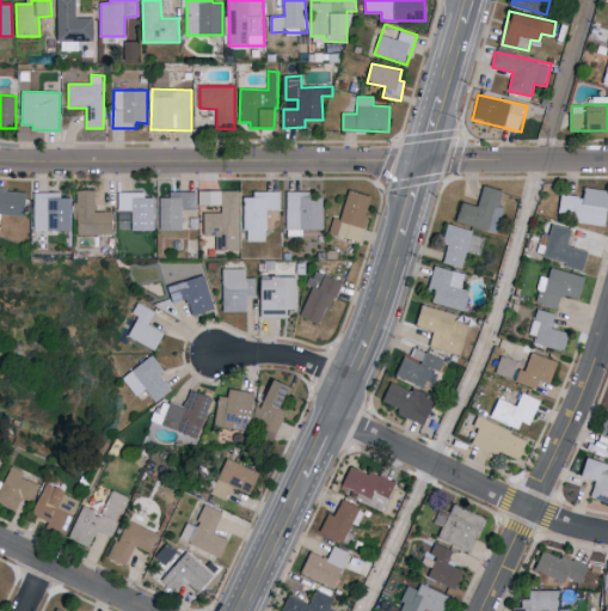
[(462,202),(458,222),(497,232),(504,207),(499,207),(503,190),(484,185),(479,207),(462,202)]
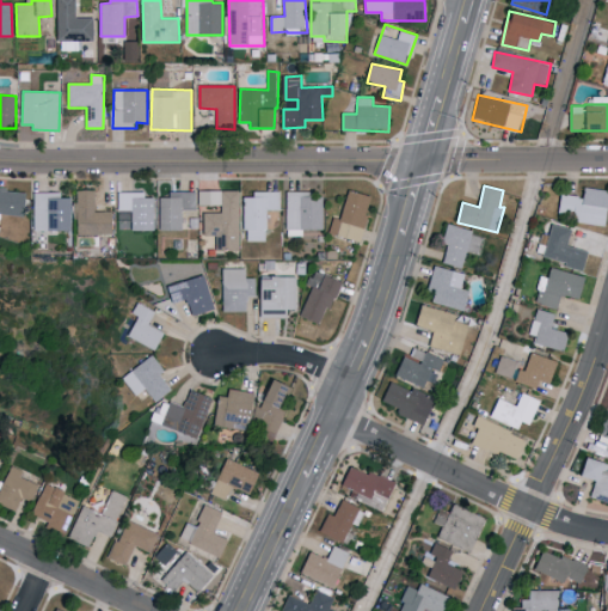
[(0,219),(1,219),(1,215),(25,217),(25,190),(0,189),(0,219)]
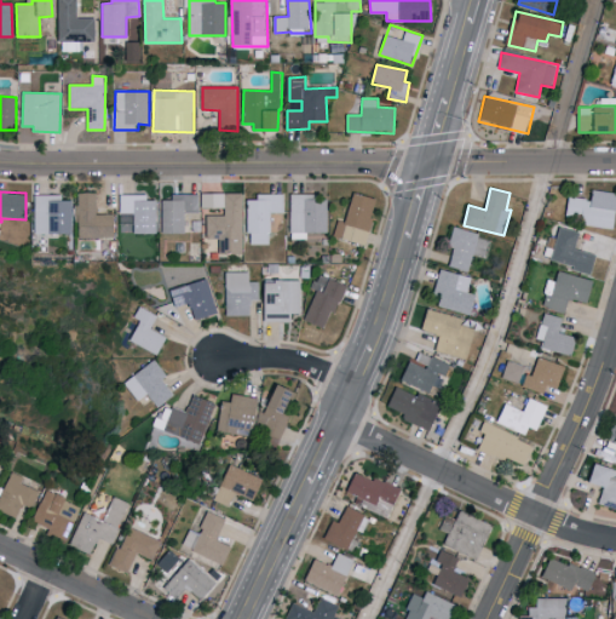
[(568,198),(565,223),(614,227),(615,216),(615,193),(592,191),(592,200),(568,198)]
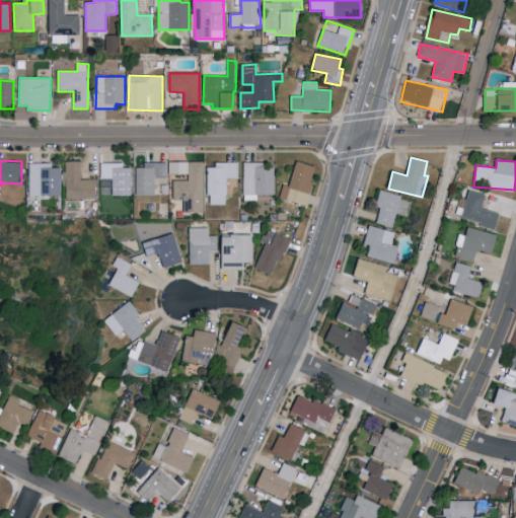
[(95,179),(80,179),(81,161),(65,161),(65,199),(95,200),(95,179)]
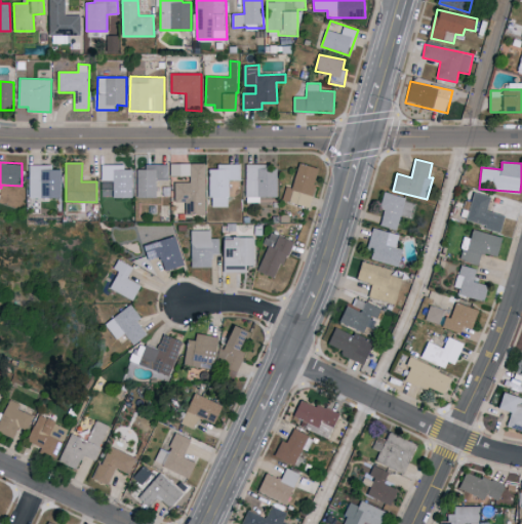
[(168,164),(146,165),(146,169),(136,170),(137,197),(156,197),(156,180),(168,180),(168,164)]
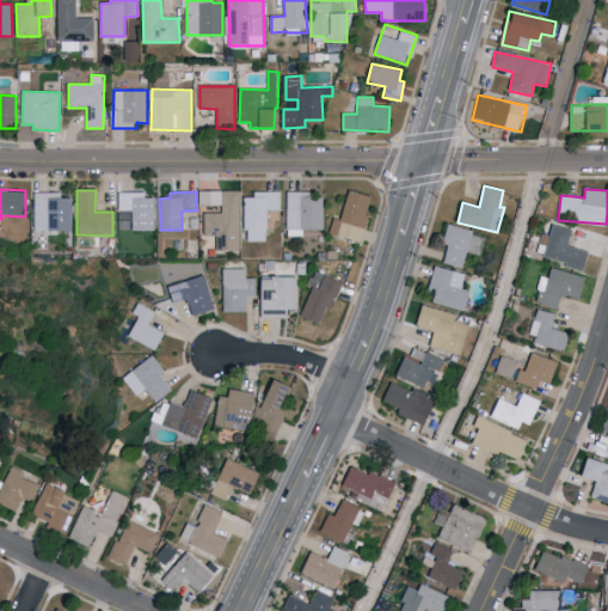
[(222,213),(204,213),(206,237),(216,236),(217,251),(240,250),(239,191),(221,191),(222,213)]
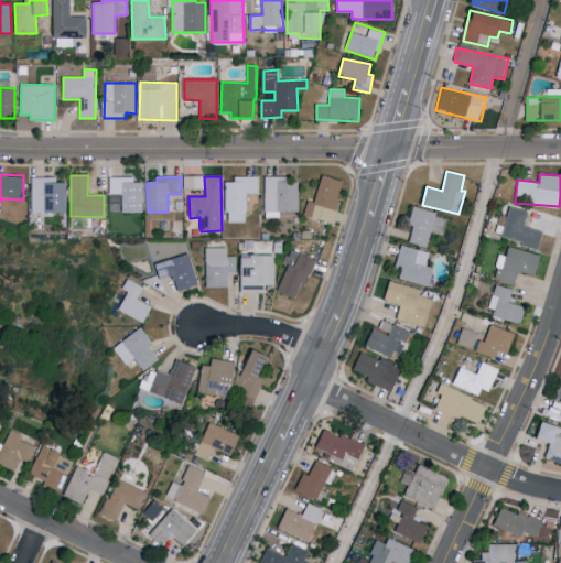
[(289,176),(266,176),(266,218),(280,218),(280,213),(299,212),(299,182),(289,182),(289,176)]
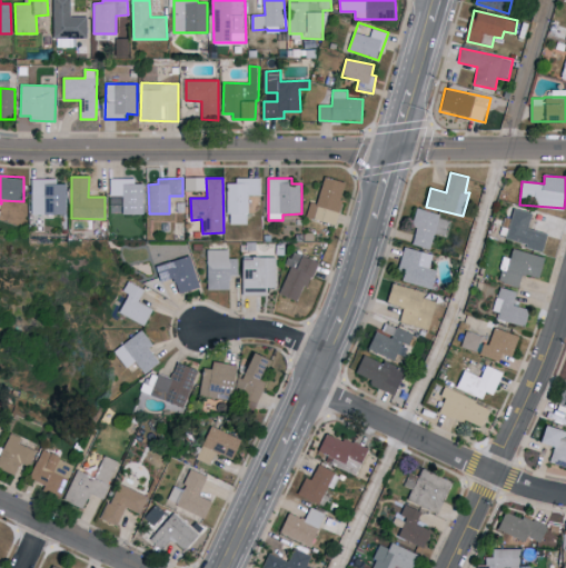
[(346,183),(325,178),(314,220),(335,226),(346,183)]
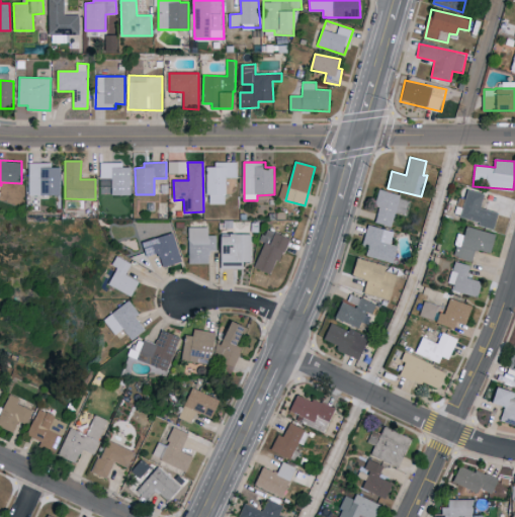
[(60,168),(51,168),(51,163),(29,163),(28,195),(60,196),(60,168)]
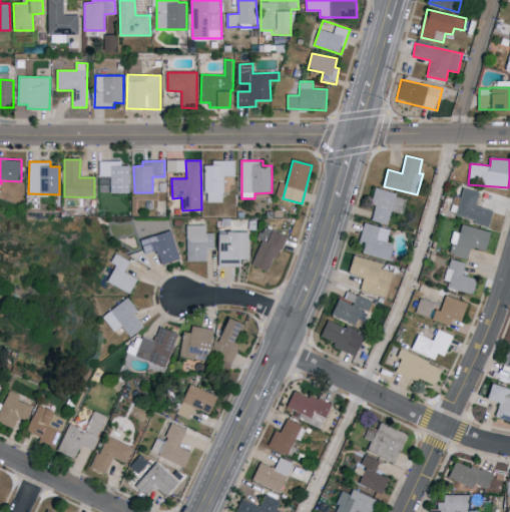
[(111,193),(129,193),(129,166),(121,166),(121,161),(111,161),(111,193)]
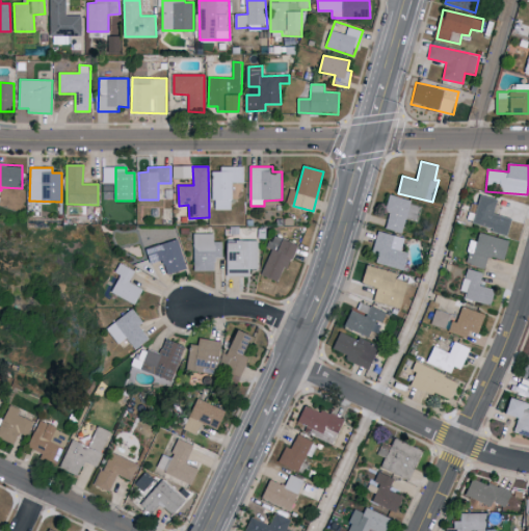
[(244,168),(214,167),(213,210),(232,210),(232,182),(244,183),(244,168)]
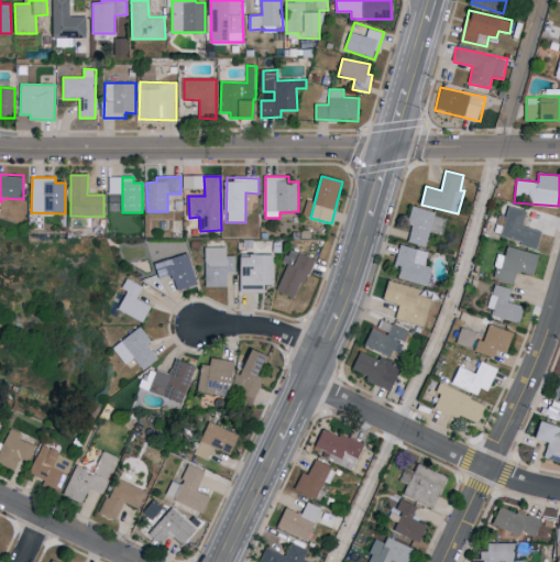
[(539,248),(542,231),(524,227),(527,211),(508,206),(501,239),(539,248)]
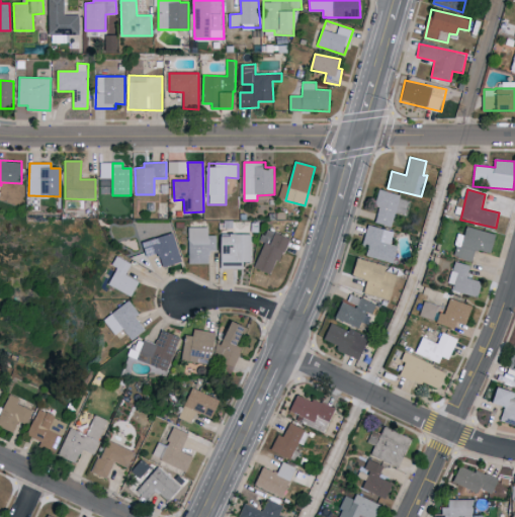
[(379,190),(375,205),(379,206),(375,223),(392,227),(396,212),(407,216),(412,198),(379,190)]
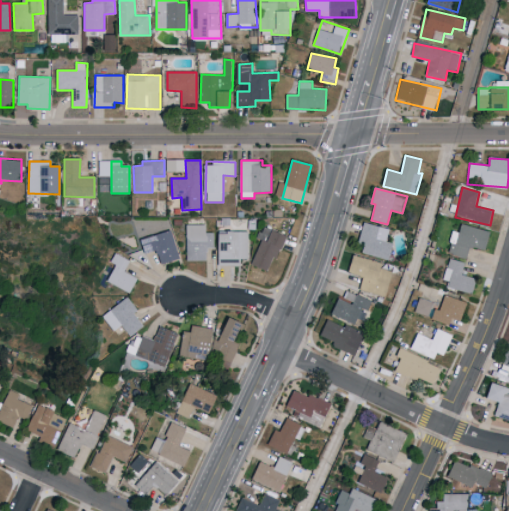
[(215,248),(214,233),(205,233),(205,224),(187,225),(187,261),(208,261),(207,248),(215,248)]
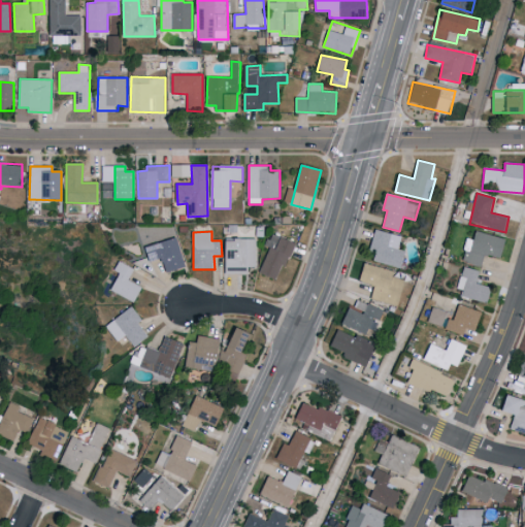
[(401,267),(404,251),(399,250),(402,235),(376,231),(370,261),(401,267)]
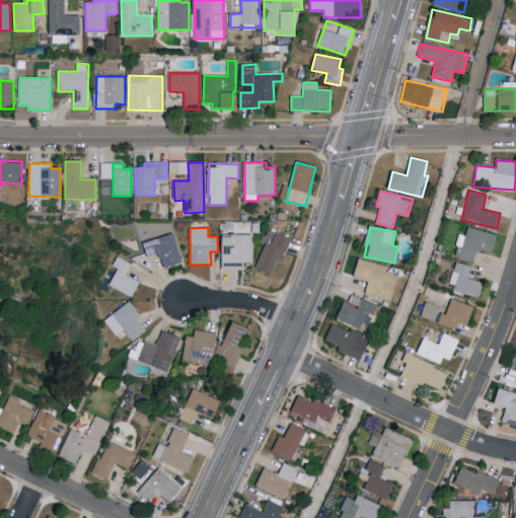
[(497,234),(468,227),(459,259),(473,263),(477,250),(492,254),(497,234)]
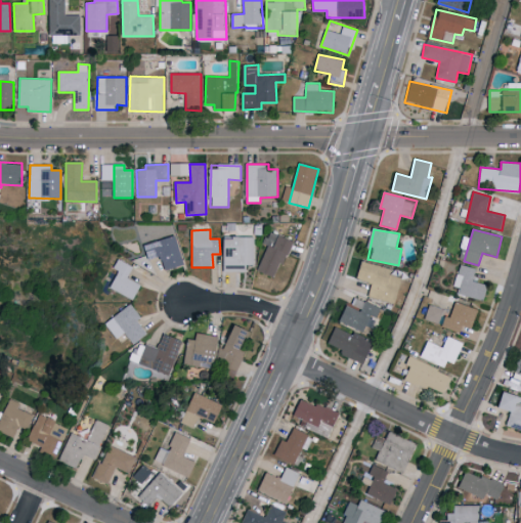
[(165,271),(184,265),(175,235),(143,246),(148,259),(160,255),(165,271)]
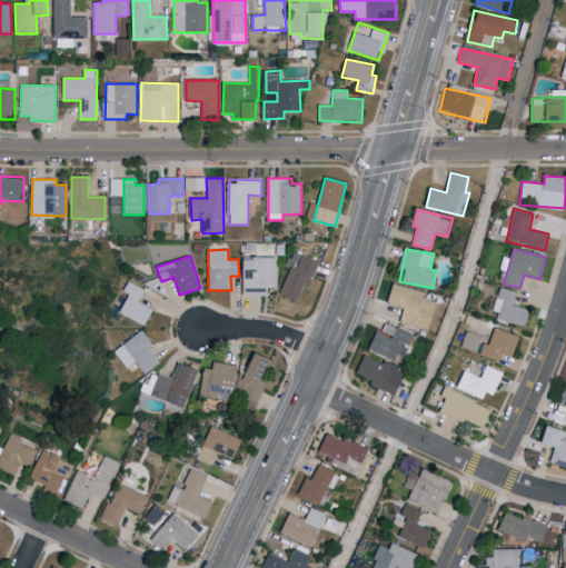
[(301,304),(317,261),(304,256),(298,269),(291,267),(280,295),(301,304)]
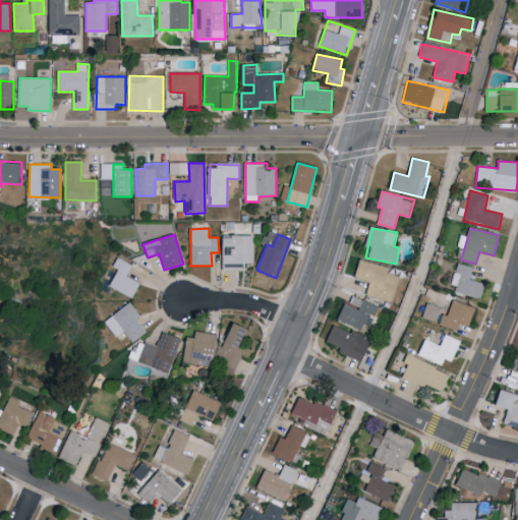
[(244,271),(244,264),(252,264),(253,236),(221,236),(220,270),(244,271)]
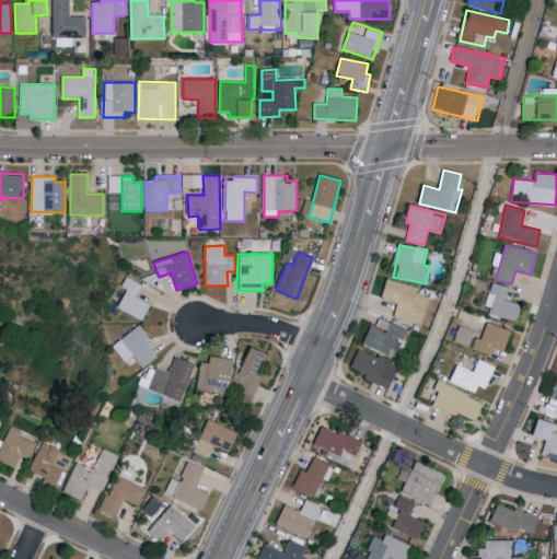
[(150,304),(136,298),(142,284),(126,277),(122,287),(126,289),(117,309),(142,321),(150,304)]
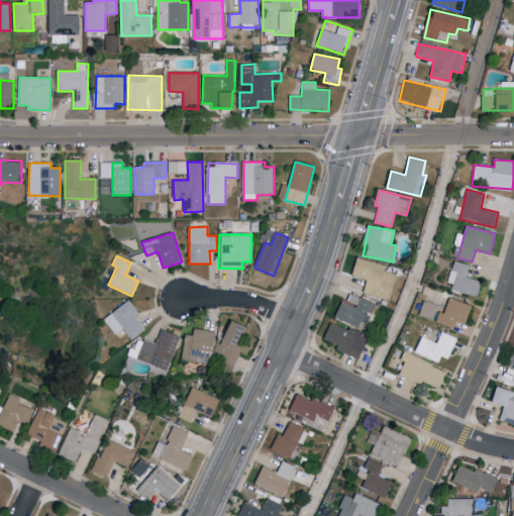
[(396,274),(386,272),(387,265),(355,258),(351,276),(367,280),(364,293),(390,300),(396,274)]
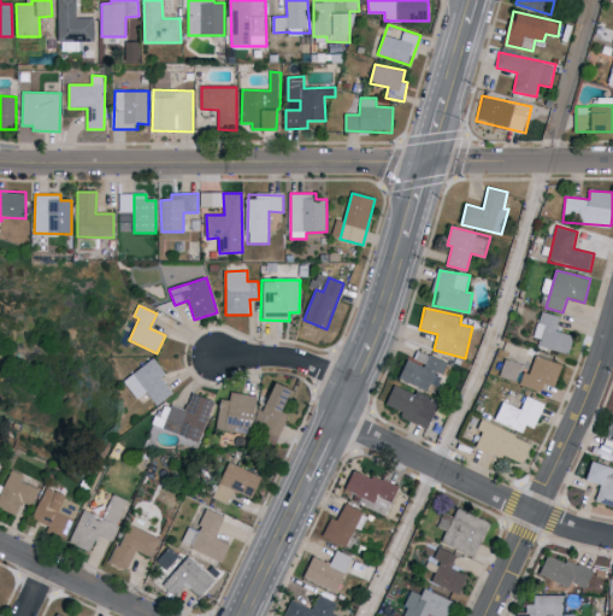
[(535,345),(569,355),(573,336),(556,332),(560,317),(543,312),(535,345)]
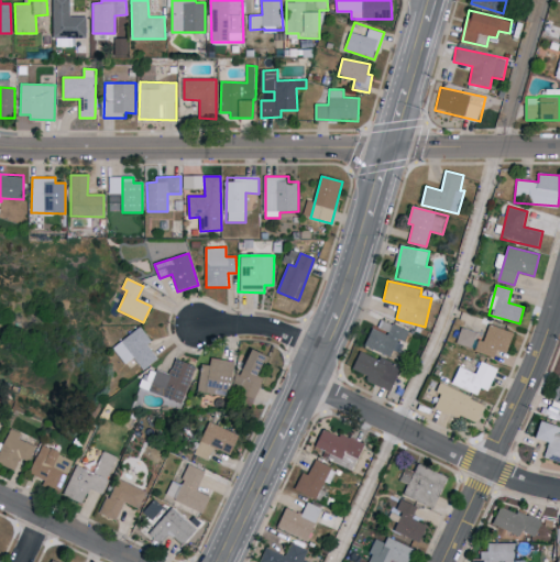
[(409,329),(383,322),(380,331),(371,329),(365,348),(392,355),(393,350),(403,353),(409,329)]
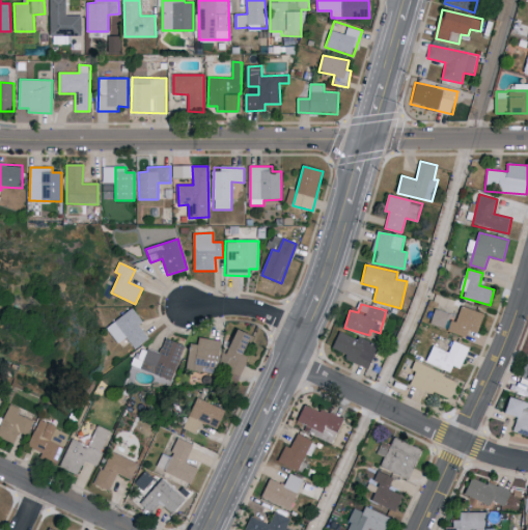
[(484,313),(459,305),(455,315),(435,309),(431,325),(467,336),(469,330),(479,333),(484,313)]
